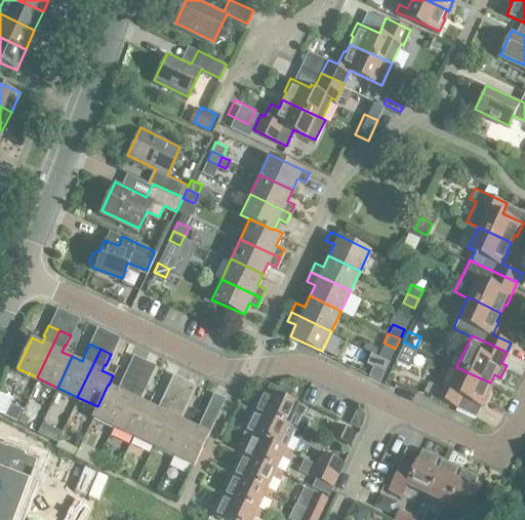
[(384,370),(373,364),(368,373),(379,380),(384,370)]
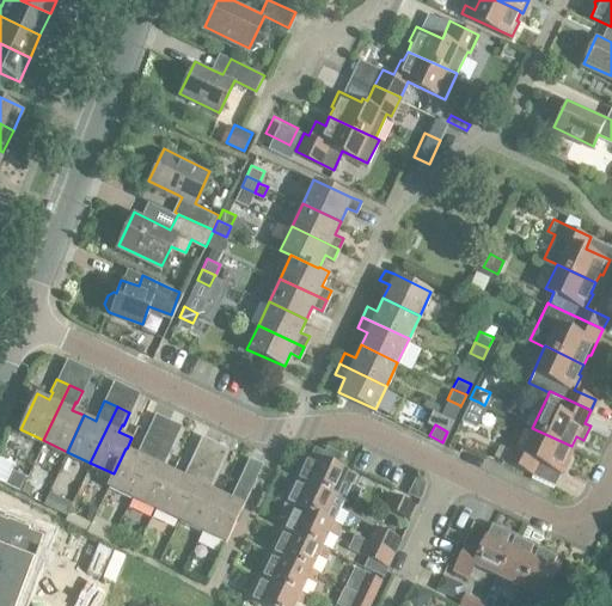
[(521,451),(509,445),(502,458),(534,472),(539,460),(562,471),(569,457),(567,455),(571,446),(532,428),(521,451)]
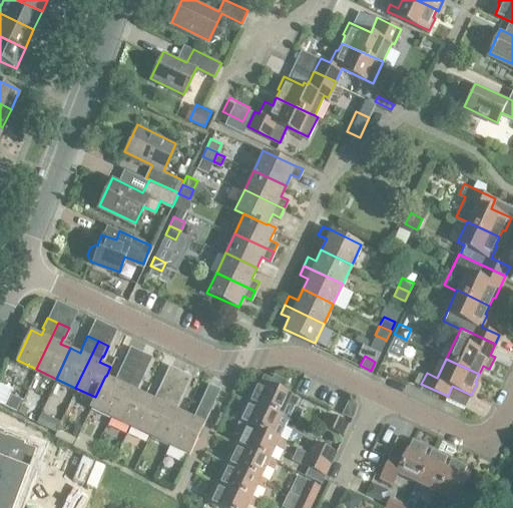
[(105,376),(95,397),(90,407),(110,416),(132,368),(121,363),(116,374),(118,375),(115,380),(106,376),(105,376)]
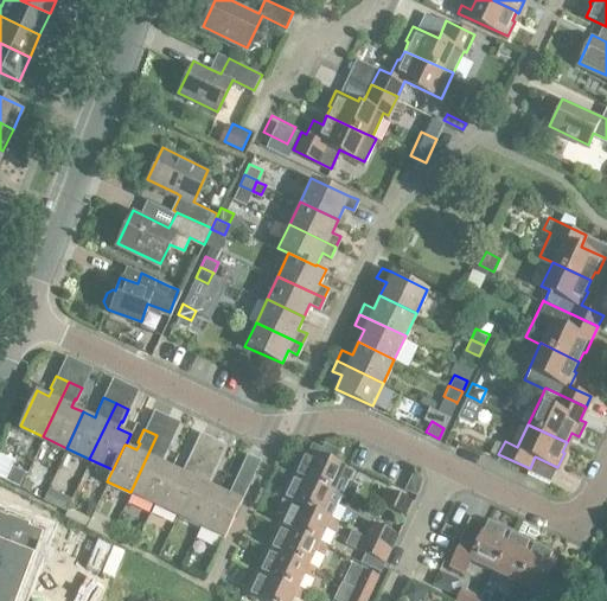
[(157,435),(131,492),(153,503),(171,466),(159,461),(163,454),(164,454),(170,442),(157,435)]
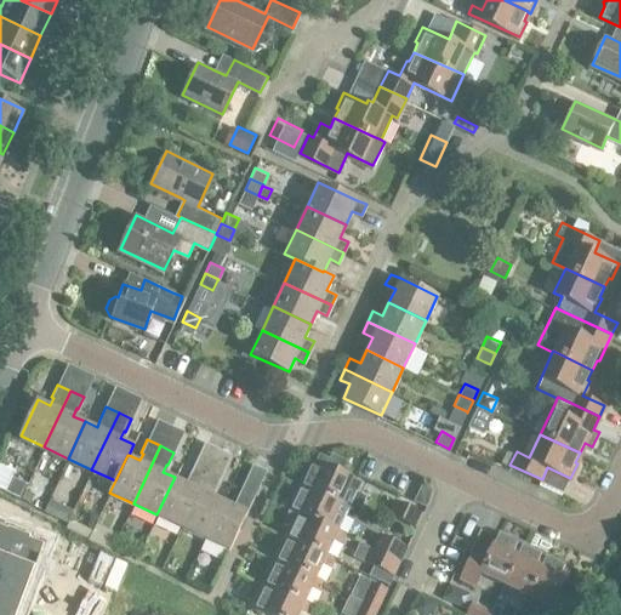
[(306,474),(301,483),(340,501),(348,505),(349,506),(351,506),(362,482),(351,477),(342,472),(348,459),(332,451),(330,456),(319,451),(315,460),(312,459),(305,473),(306,474)]
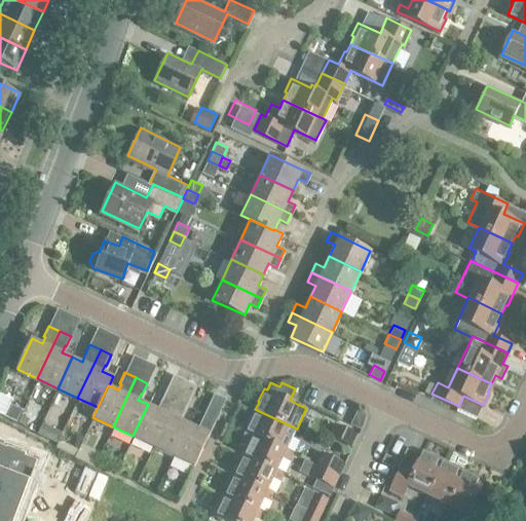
[(158,409),(148,404),(133,436),(153,445),(177,397),(165,392),(159,403),(161,403),(158,409)]
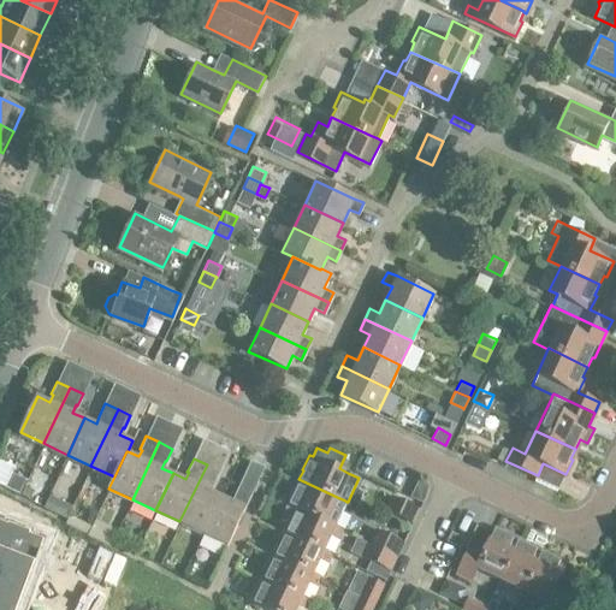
[(219,471),(207,465),(179,521),(203,533),(220,496),(208,490),(212,483),(213,484),(219,471)]
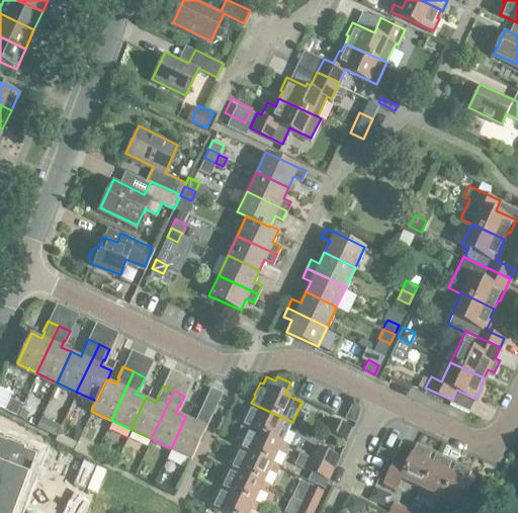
[(22,399),(13,396),(9,407),(18,411),(22,399)]
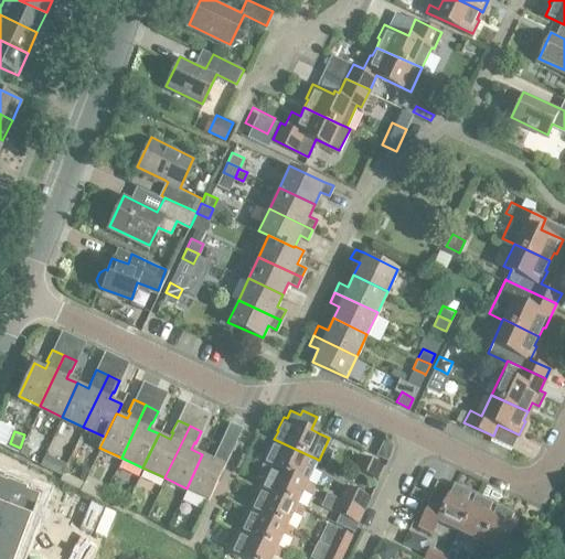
[(268,452),(264,462),(267,463),(298,477),(299,476),(302,479),(307,480),(309,481),(318,460),(317,459),(309,455),(274,439),(273,439),(267,452),(268,452)]
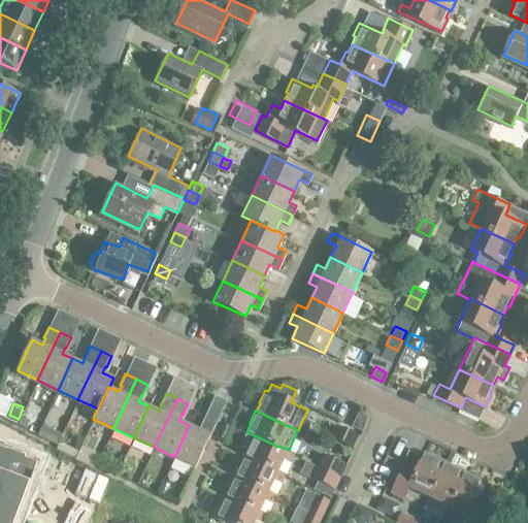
[(199,430),(189,425),(174,457),(194,466),(209,434),(218,418),(206,412),(201,423),(202,423),(199,430)]
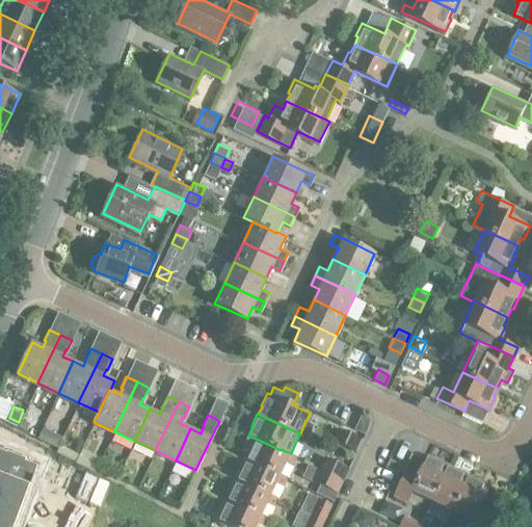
[(356,451),(362,438),(337,426),(331,440),(356,451)]
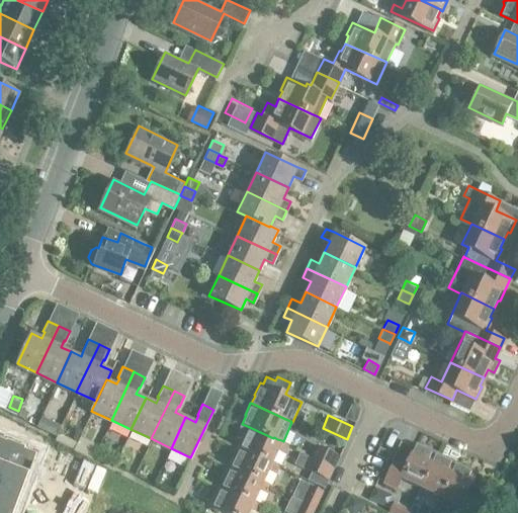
[(50,418),(45,429),(56,434),(61,424),(50,418)]
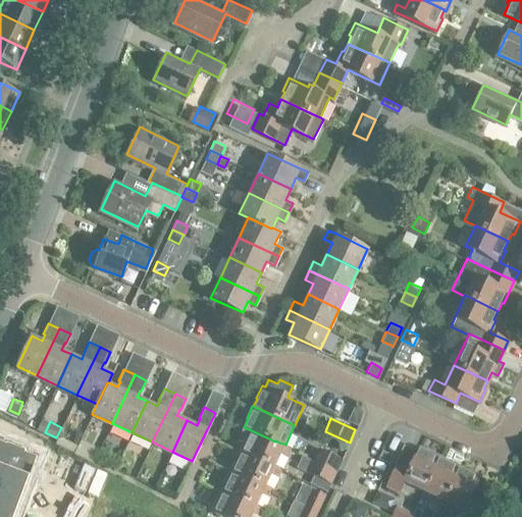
[(311,443),(316,432),(298,423),(293,432),(311,443)]
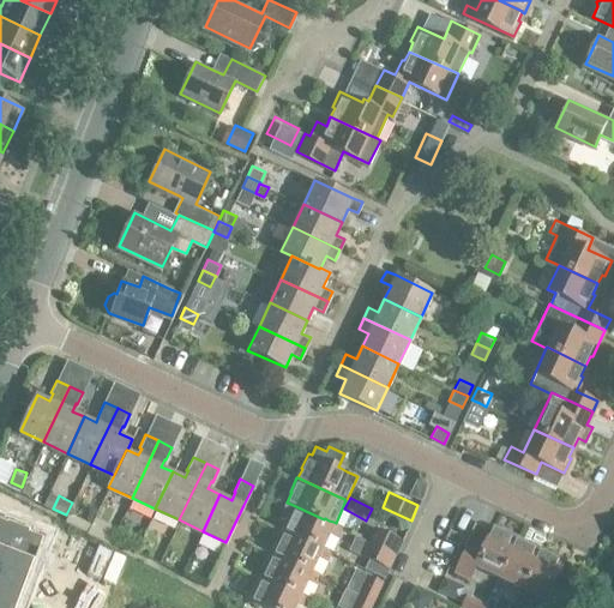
[(286,501),(278,516),(287,521),(283,528),(321,547),(323,546),(329,531),(338,536),(342,527),(336,523),(333,522),(329,521),(325,518),(324,519),(290,504),(287,503),(286,501)]
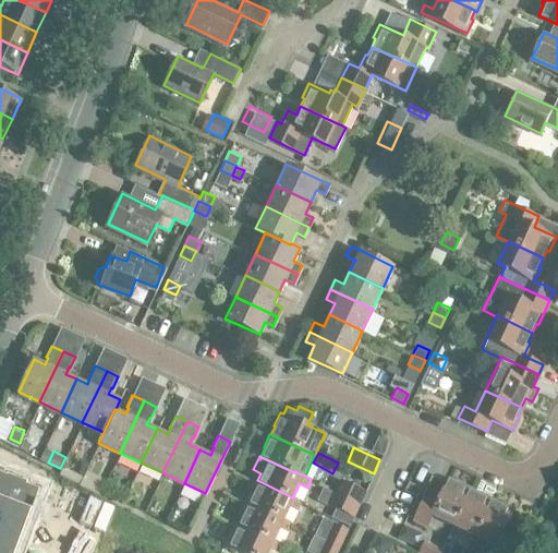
[(0,471),(0,499),(32,512),(41,488),(28,482),(28,480),(7,471),(5,473),(0,471)]
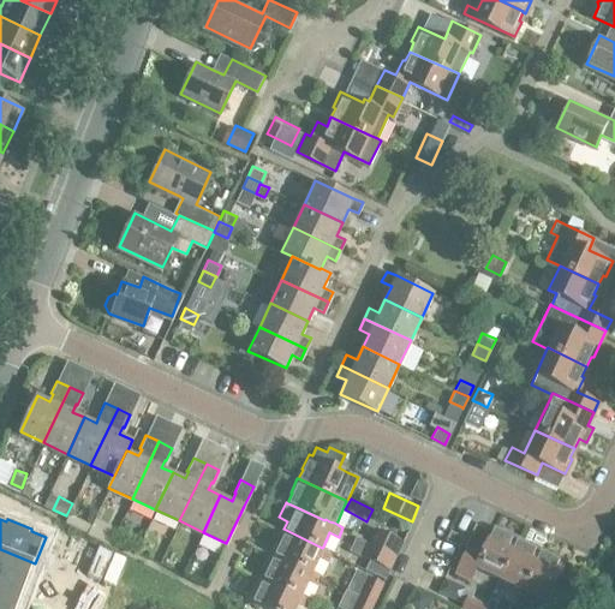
[(490,531),(475,566),(499,577),(518,537),(519,537),(519,535),(503,527),(502,530),(493,525),(490,531)]
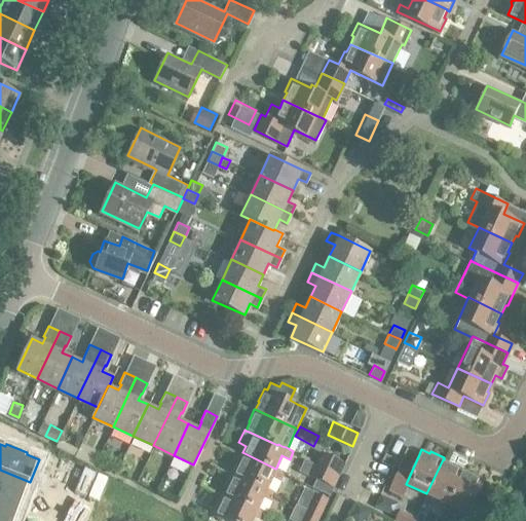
[(321,450),(314,462),(339,474),(345,461),(321,450)]
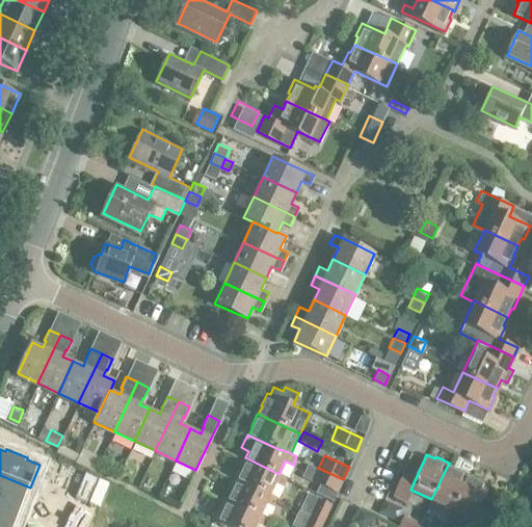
[(278,474),(245,457),(236,478),(269,494),(275,481),(283,485),(287,477),(280,473),(278,474)]
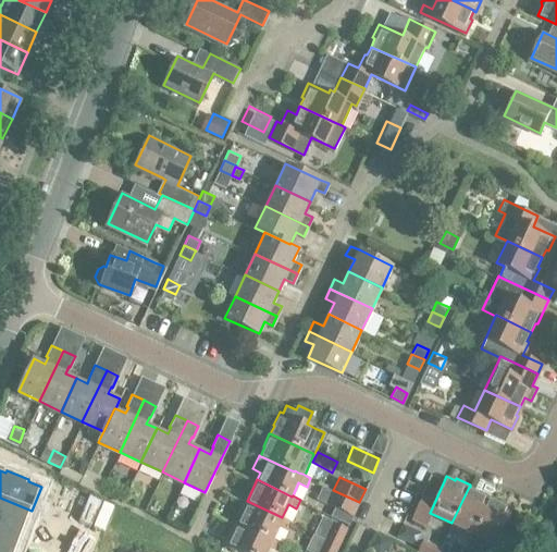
[(469,487),(452,523),(473,532),(490,497),(491,497),(492,494),(478,488),(477,490),(470,487),(469,487)]
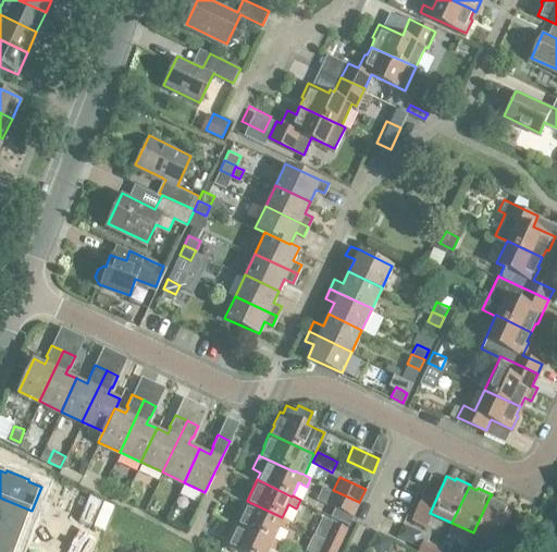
[(359,502),(333,490),(327,503),(354,515),(359,502)]
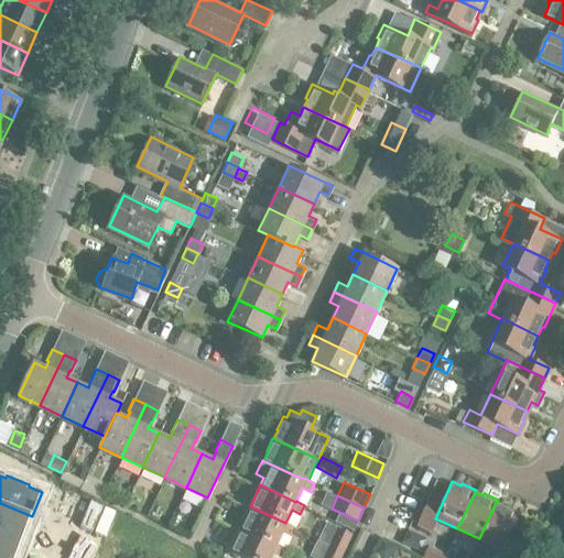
[(496,502),(479,538),(500,548),(495,557),(510,557),(519,540),(508,535),(519,511),(506,504),(505,506),(497,502),(496,502)]
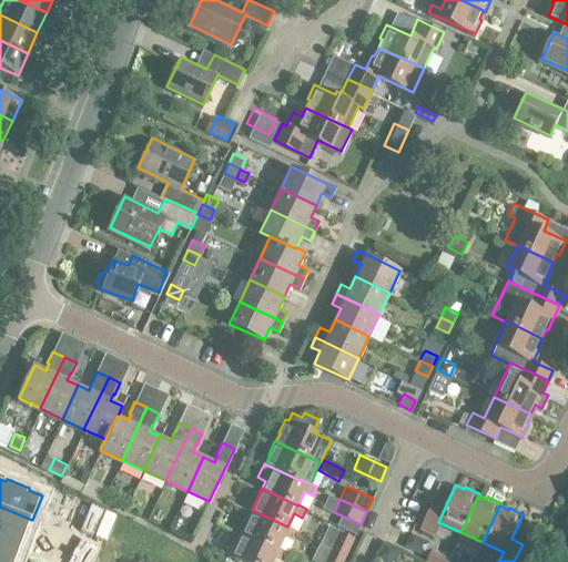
[(0,557),(13,561),(16,561),(32,520),(0,507),(0,557)]
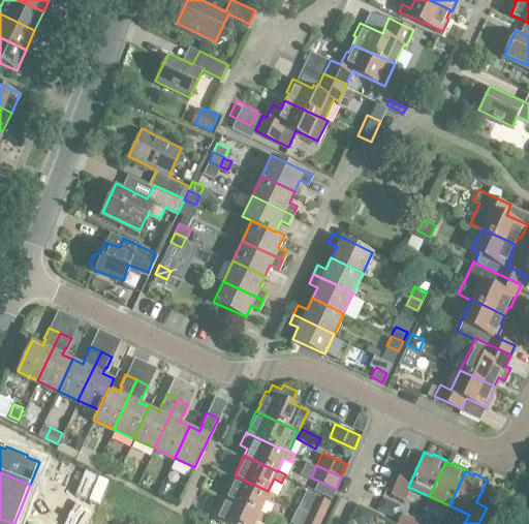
[(235,475),(225,495),(258,511),(263,499),(272,503),(275,495),(268,491),(235,475)]
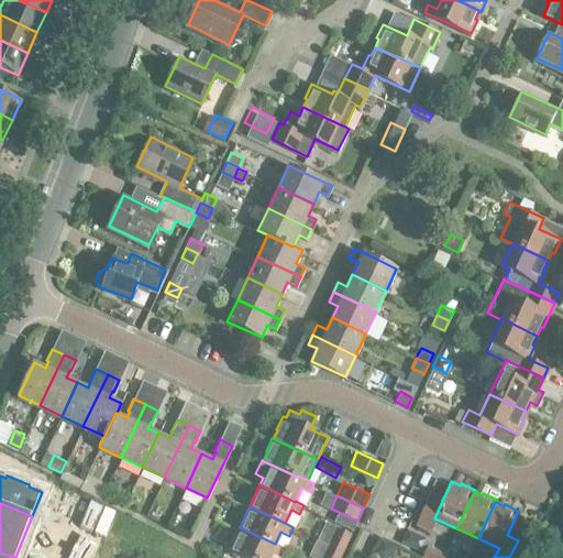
[(86,521),(78,540),(98,548),(106,528),(86,521)]
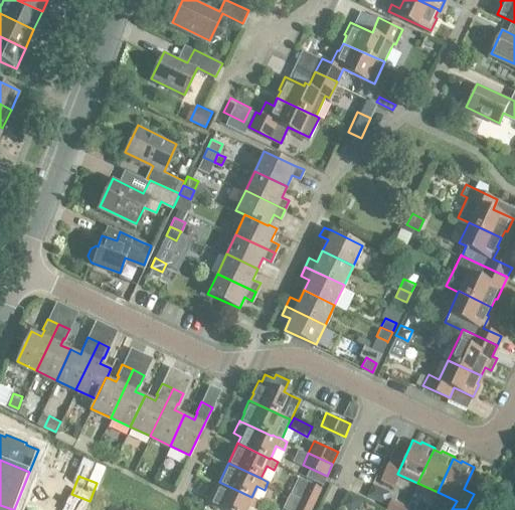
[(309,480),(301,496),(301,497),(314,503),(321,486),(309,480)]
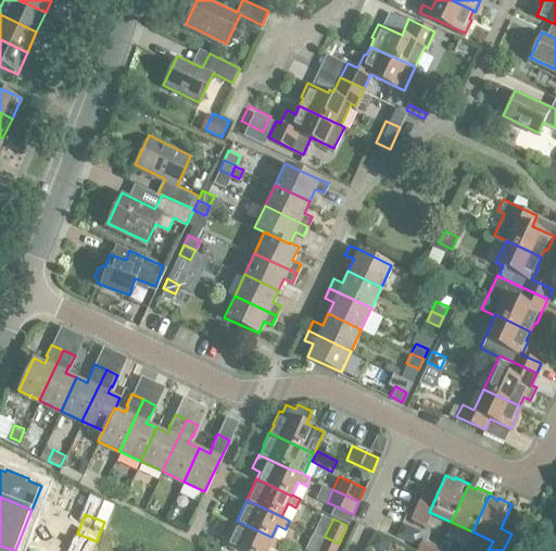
[(237,521),(227,543),(243,550),(265,550),(268,546),(276,550),(280,541),(272,537),(237,521)]
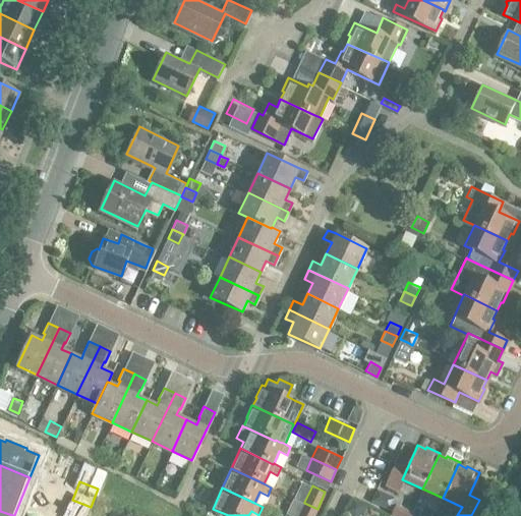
[(401,499),(394,496),(389,507),(393,509),(396,503),(399,504),(401,499)]
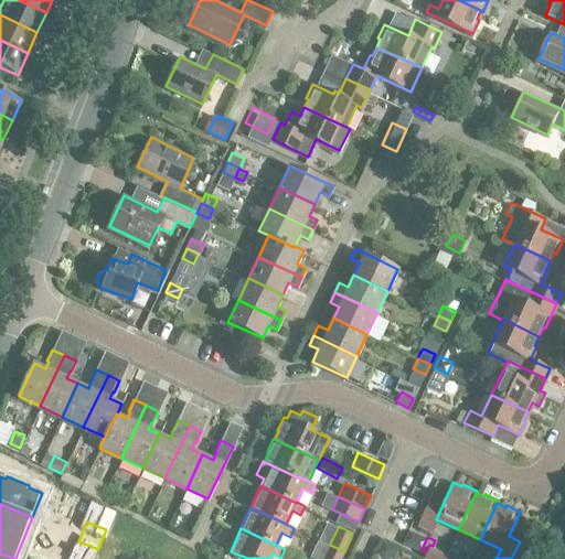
[(330,545),(322,558),(340,558),(344,551),(330,545)]
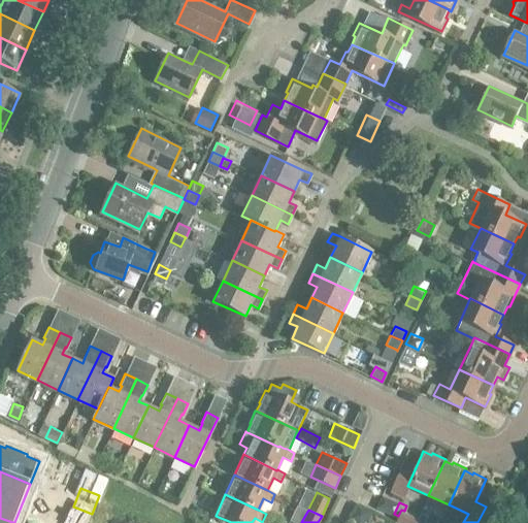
[(416,522),(418,518),(401,510),(395,521),(399,522),(416,522)]
